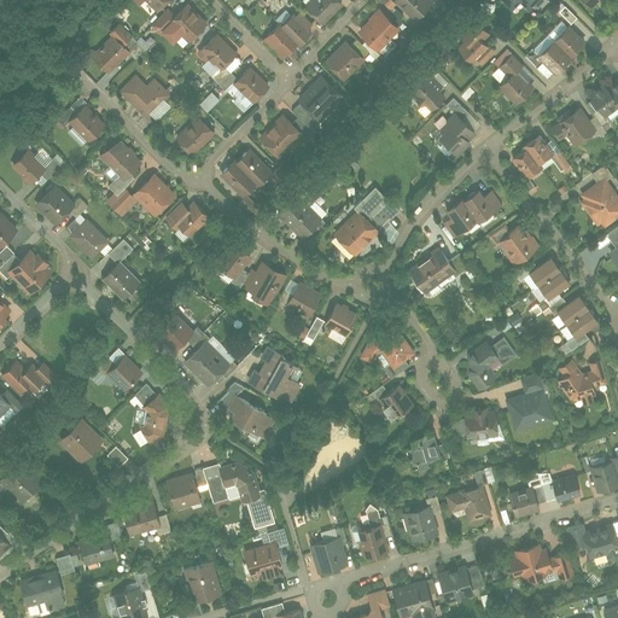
[(111,13),(122,3),(120,0),(116,0),(108,9),(111,13)]
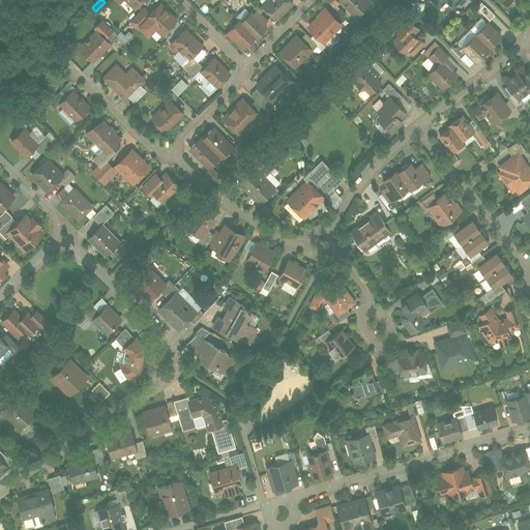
[(177,19),(158,0),(148,10),(144,5),(127,21),(137,30),(139,28),(144,33),(152,25),(160,34),(177,19)]
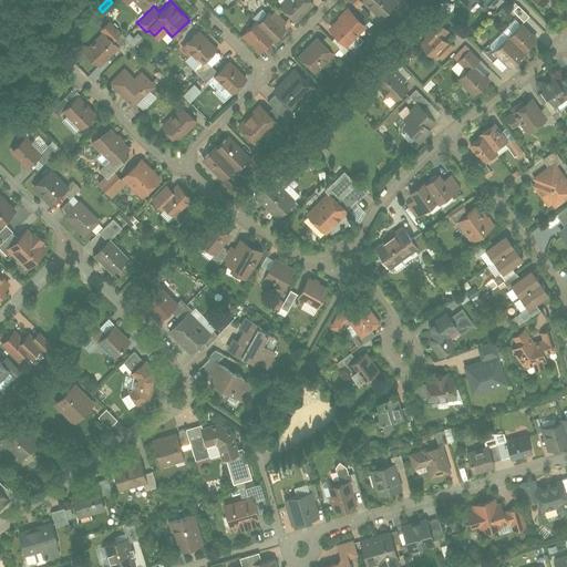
[(282,0),(279,3),(297,21),(313,2),(310,0),(282,0)]
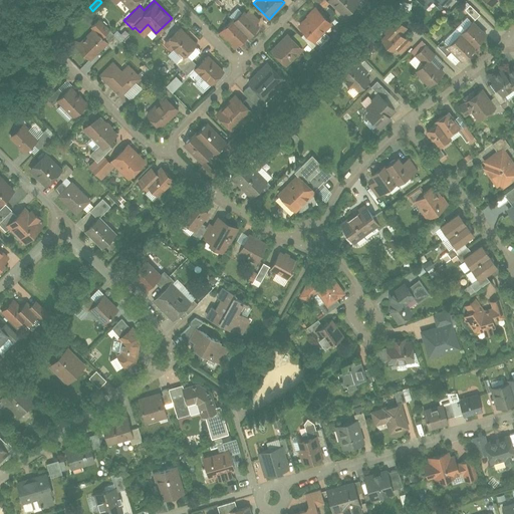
[(358,0),(327,0),(344,15),(358,0)]
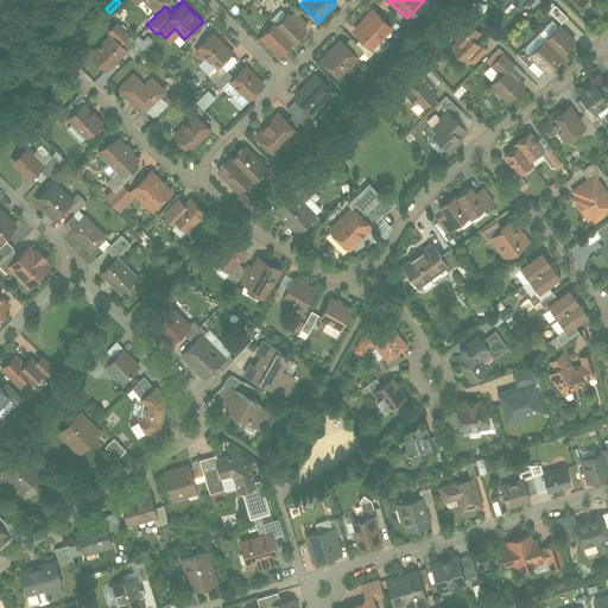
[(492,0),(504,11),(511,2),(518,10),(527,0),(492,0)]
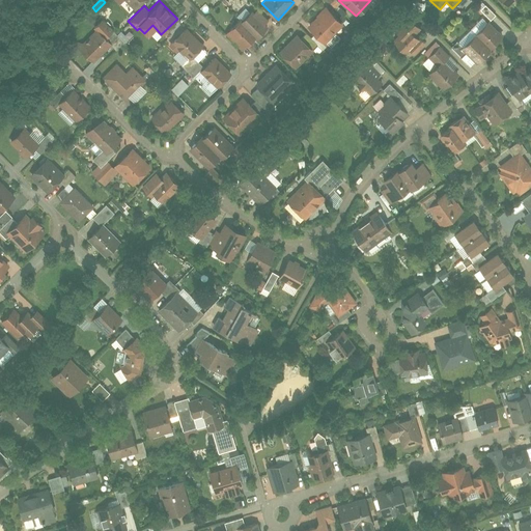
[(342,23),(325,6),(306,26),(325,43),(342,23)]
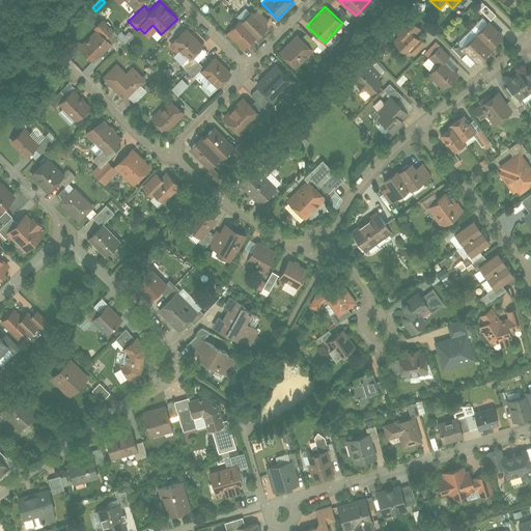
[(239,18),(225,32),(242,49),(255,34),(258,37),(270,25),(252,8),(241,20),(239,18)]
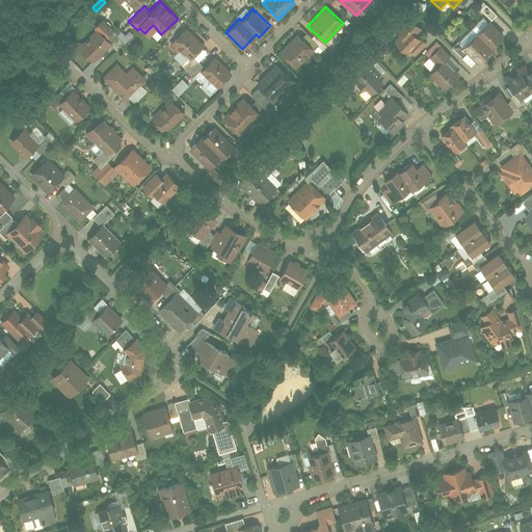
[(422,27),(407,14),(394,28),(404,40),(398,46),(404,53),(408,49),(414,54),(425,42),(416,33),(422,27)]
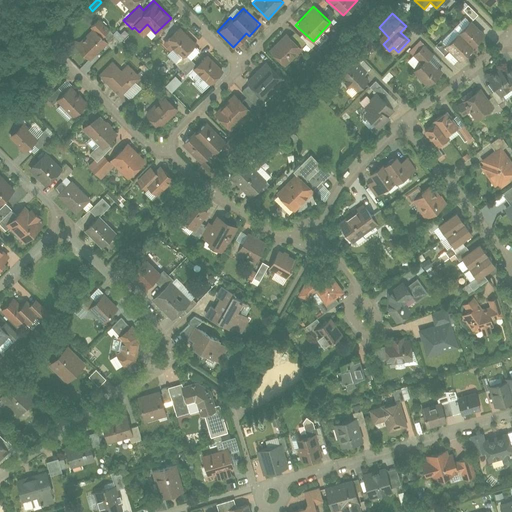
[(91,27),(74,44),(89,59),(106,42),(101,37),(109,29),(98,18),(89,26),(91,27)]
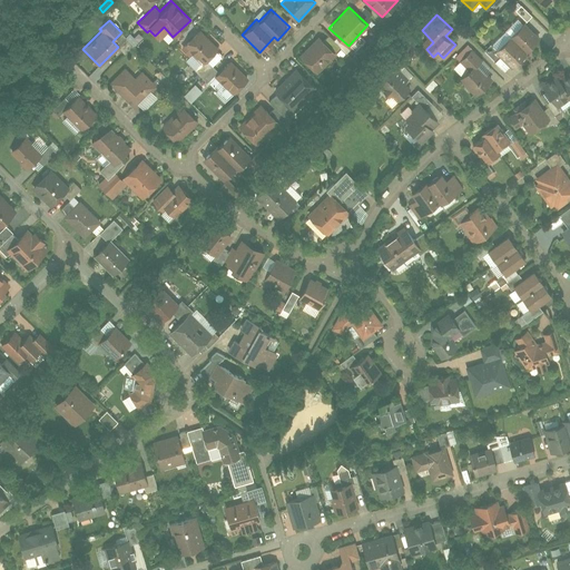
[(523,22),(510,37),(524,51),(539,37),(523,22)]
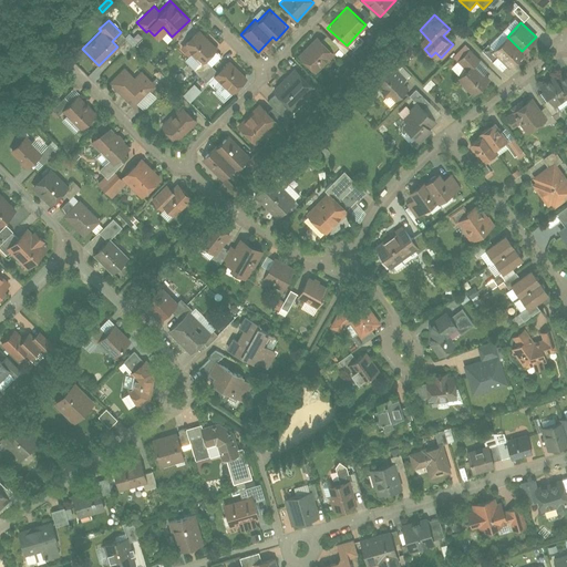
[(216,47),(197,29),(178,49),(187,57),(189,54),(199,63),(216,47)]
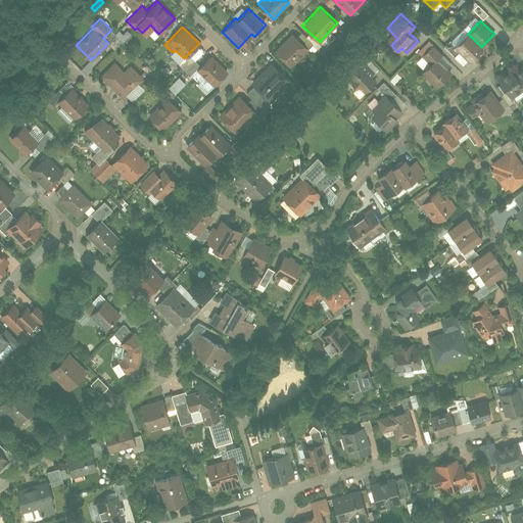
[(307,49),(291,34),(275,50),(291,66),(307,49)]
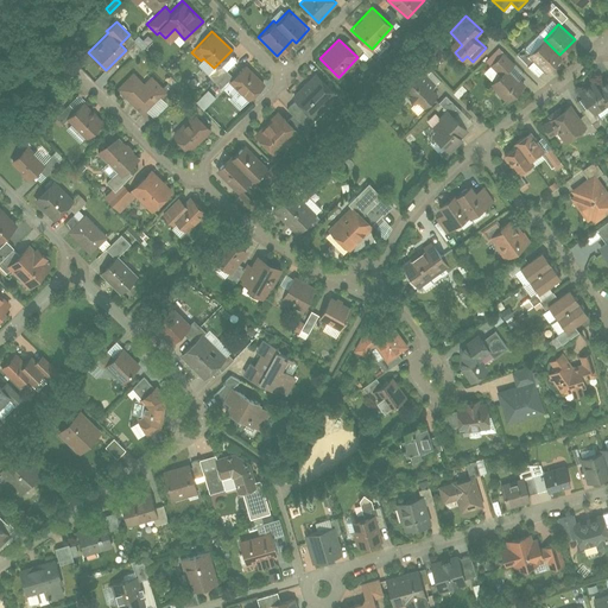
[(544,39),(529,55),(545,70),(559,55),(544,39)]
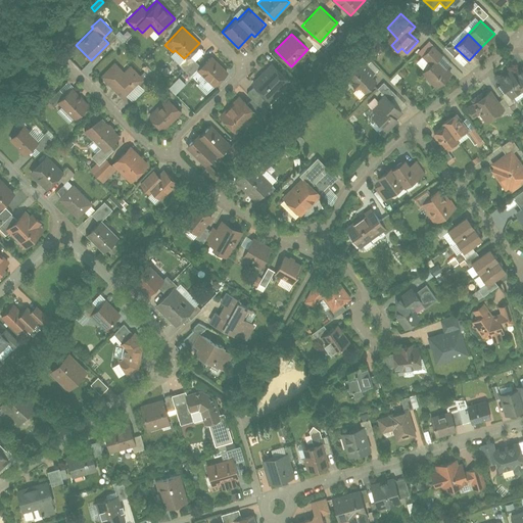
[(429,63),(419,74),(433,88),(450,72),(438,58),(441,55),(432,45),(422,55),(429,63)]
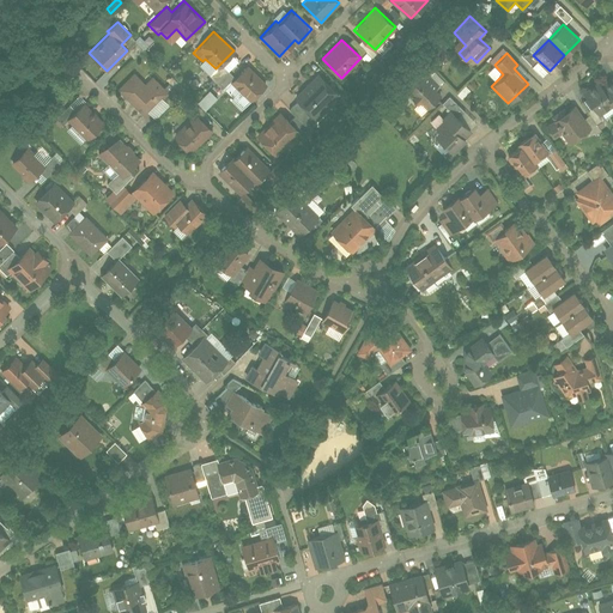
[(250,101),(267,84),(246,64),(229,80),(250,101)]
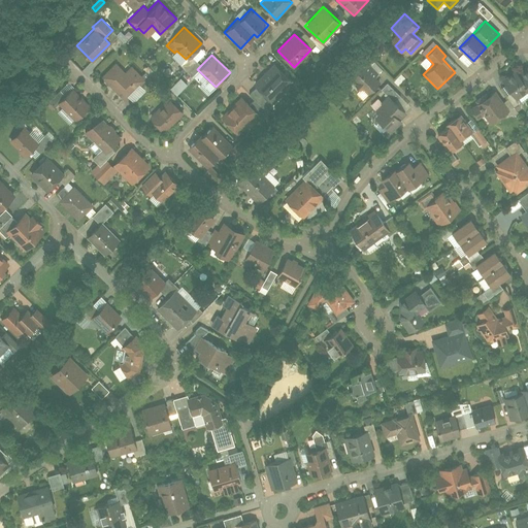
[(377,73),(360,57),(347,71),(364,88),(368,92),(378,79),(374,76),(377,73)]
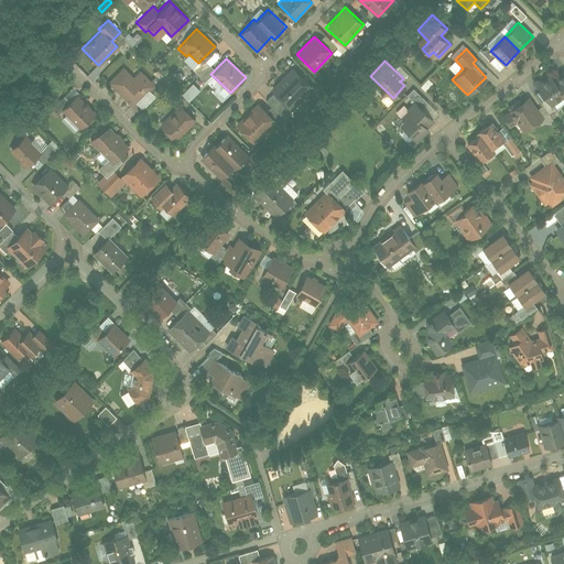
[(122,66),(107,82),(132,107),(154,85),(139,69),(132,76),(122,66)]
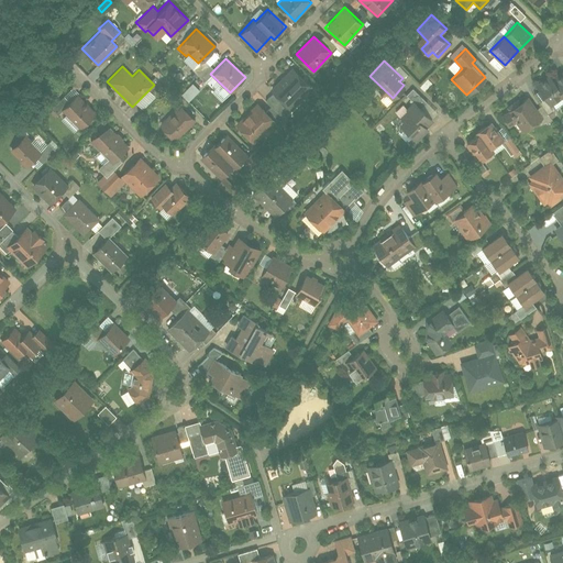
[(312,86),(291,66),(269,89),(290,109),(312,86)]
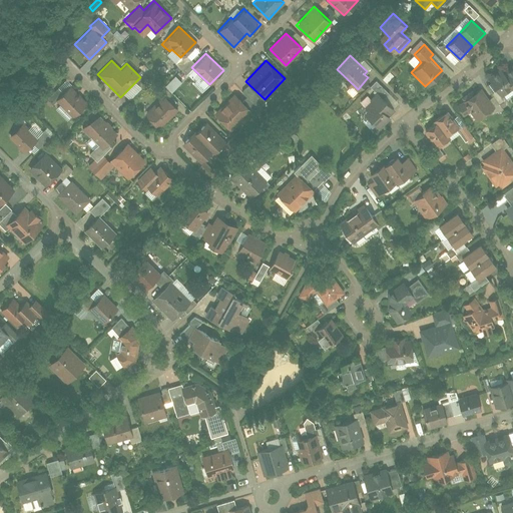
[(179,68),(183,73),(190,67),(186,62),(179,68)]
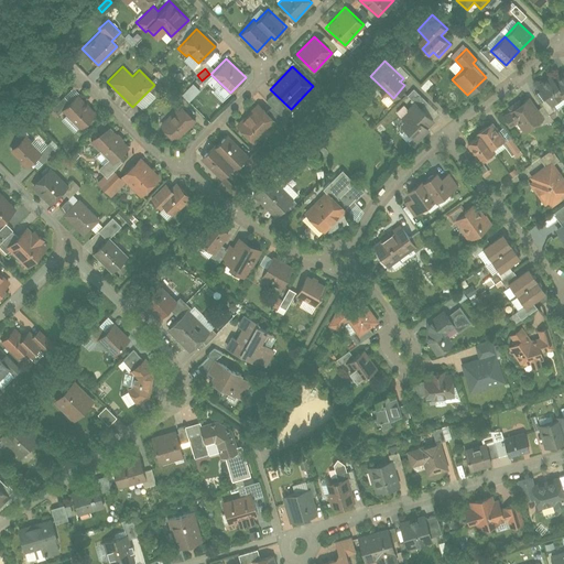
[(550,73),(535,84),(552,106),(563,96),(563,69),(554,77),(550,73)]
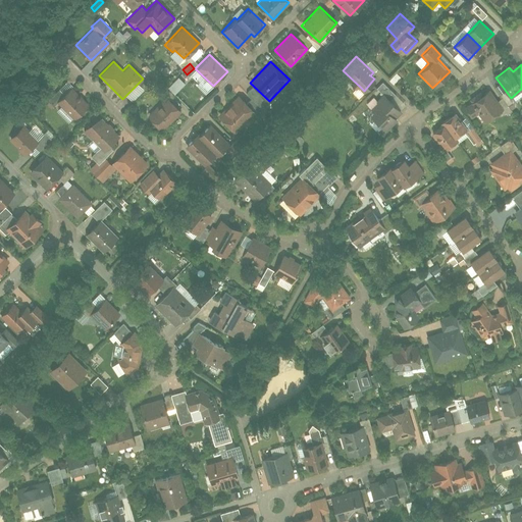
[(172,92),(181,83),(176,76),(166,87),(172,92)]
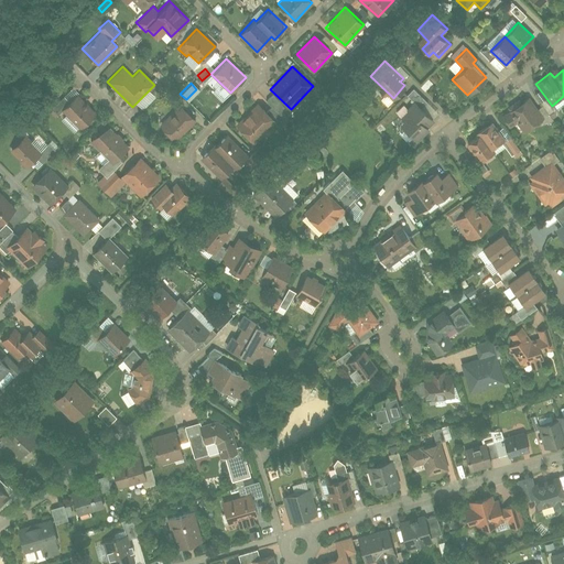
[(436,112),(413,88),(407,95),(413,100),(407,107),(408,109),(400,117),(403,120),(400,123),(416,141),(430,129),(426,127),(433,120),(431,117),(436,112)]
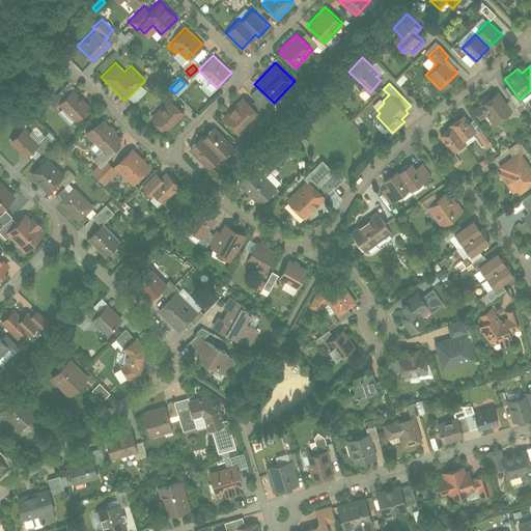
[(75,120),(90,105),(73,88),(58,104),(75,120)]
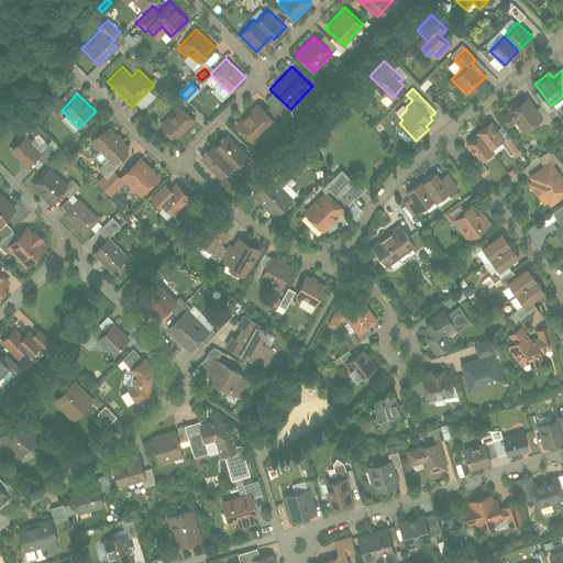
[(509,109),(500,114),(508,128),(516,122),(521,131),(542,117),(527,95),(521,99),(519,97),(506,106),(509,109)]
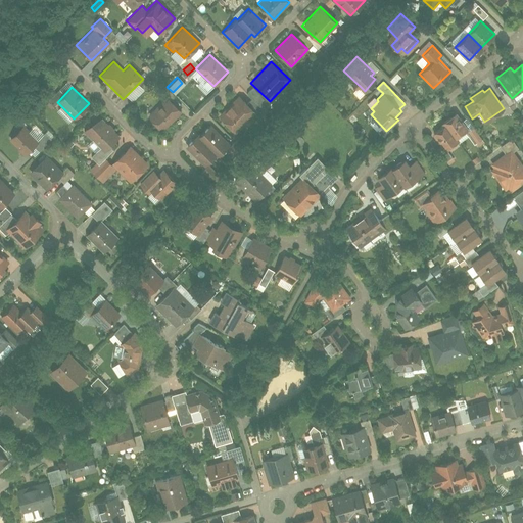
[(238,95),(219,114),(237,133),(256,112),(238,95)]
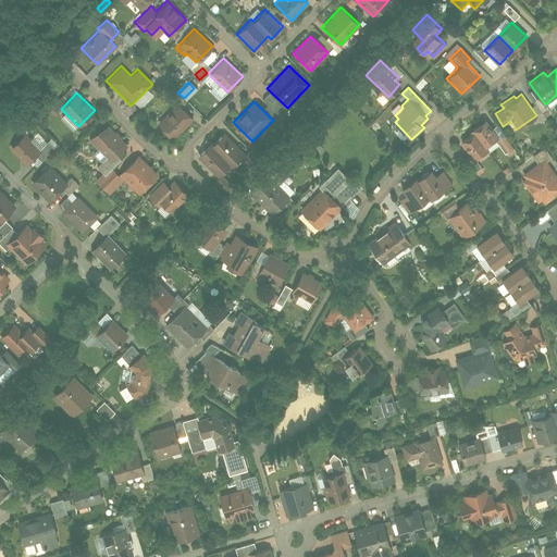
[(193,119),(177,103),(156,125),(171,139),(193,119)]
